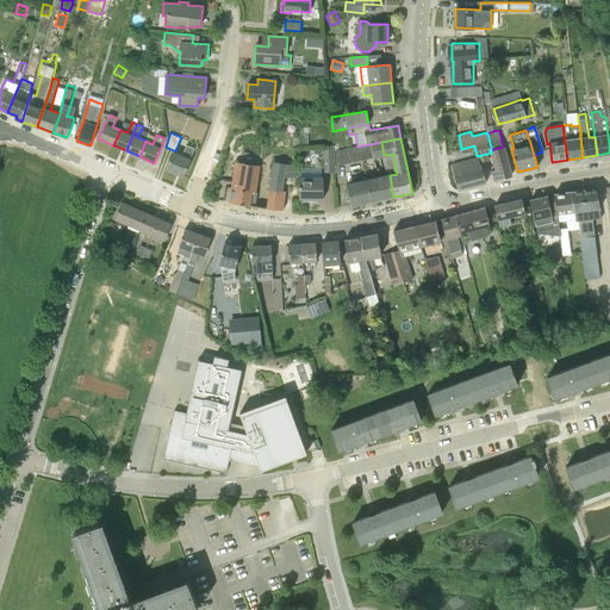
[(167,168),(184,175),(195,149),(187,145),(181,156),(174,153),(167,168)]
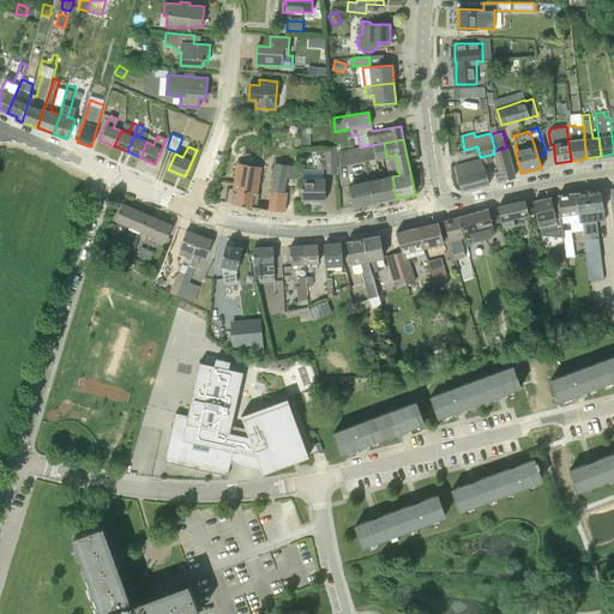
[(335,146),(326,146),(327,174),(337,173),(335,146)]
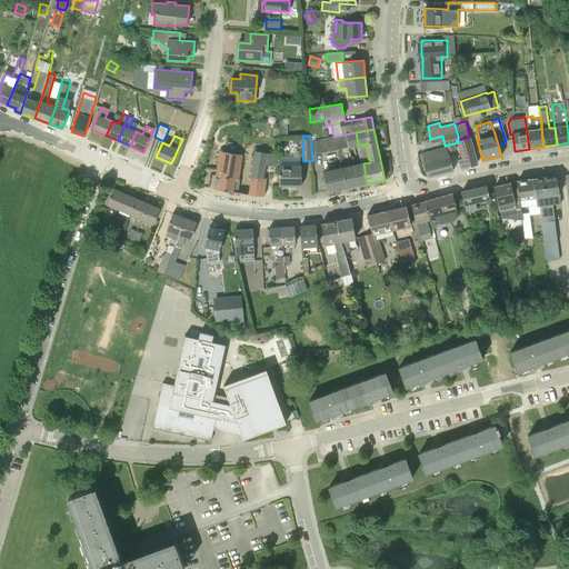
[(476,162),(469,137),(458,140),(457,140),(458,142),(462,159),(458,160),(461,168),(477,165),(476,162)]
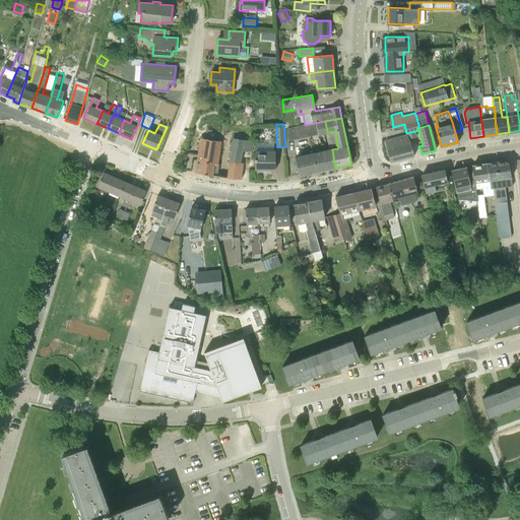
[(413,155),(409,139),(407,134),(386,140),(391,161),(413,155)]
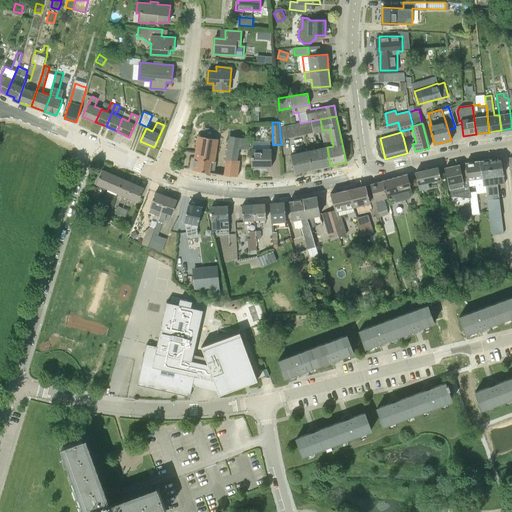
[(214,161),(218,139),(198,136),(193,170),(209,172),(211,161),(214,161)]
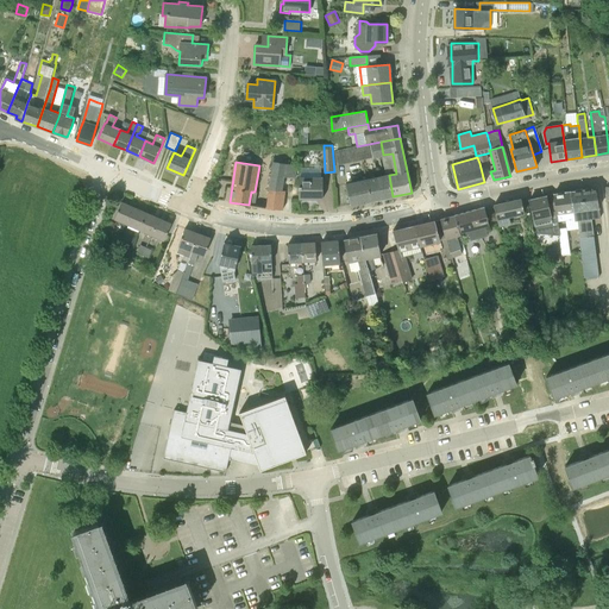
[(281,190),(283,177),(295,180),(296,165),(272,163),(267,208),(283,209),(286,192),(281,190)]
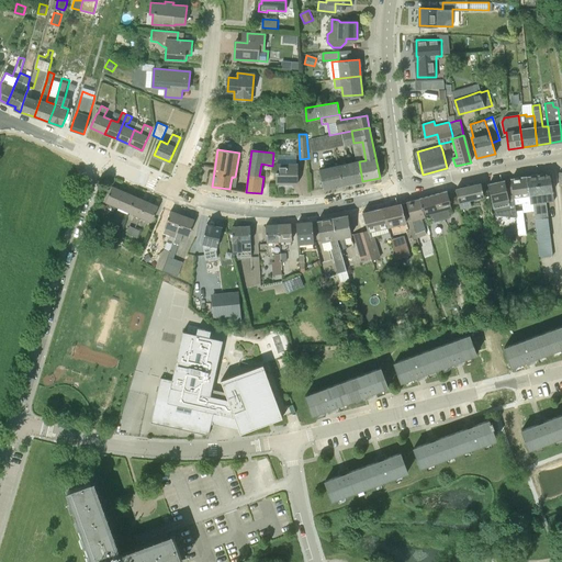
[(324,189),(362,181),(359,161),(319,169),(324,189)]
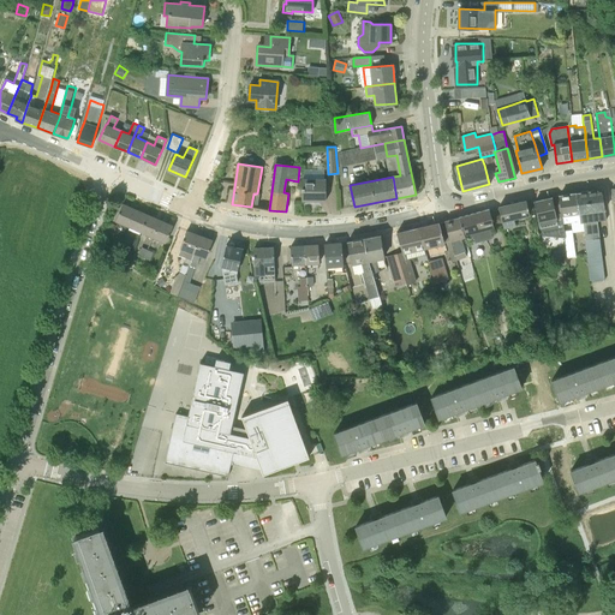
[(302,201),(326,201),(326,179),(302,179),(302,201)]
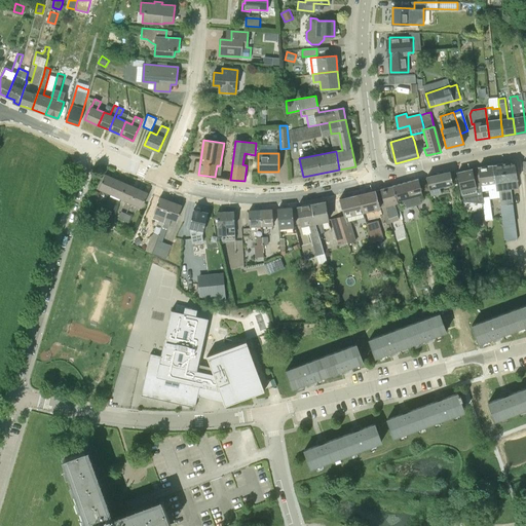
[(519,188),(515,162),(493,165),(493,164),(492,164),(495,182),(496,189),(496,191),(498,190),(500,204),(513,203),(511,189),(519,188)]
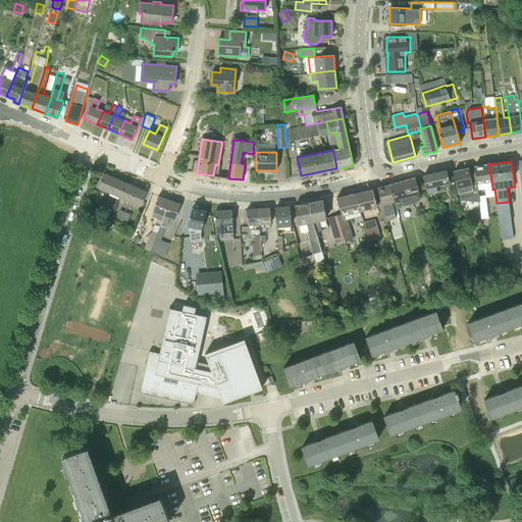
[(478,190),(492,188),(491,180),(488,163),(484,164),(475,166),(476,178),(478,190)]
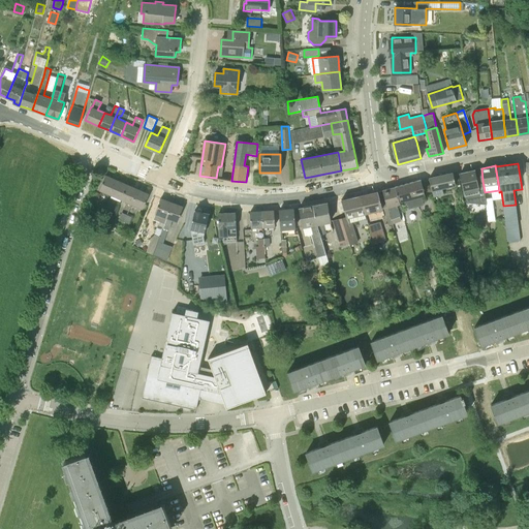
[(485,192),(483,181),(481,168),(460,174),(464,193),(466,203),(487,205),(486,198),(485,192)]
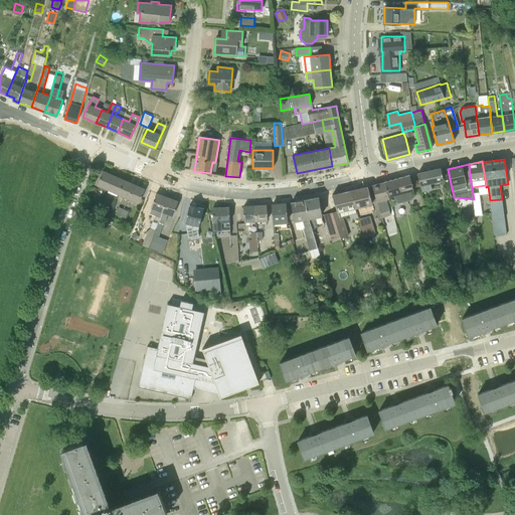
[(441,168),(417,173),(421,191),(432,188),(431,182),(444,179),(441,168)]
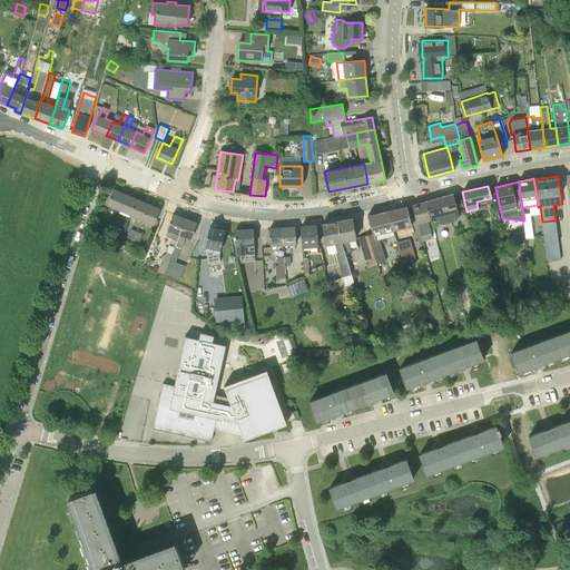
[(119,209),(126,194),(114,189),(107,204),(119,209)]
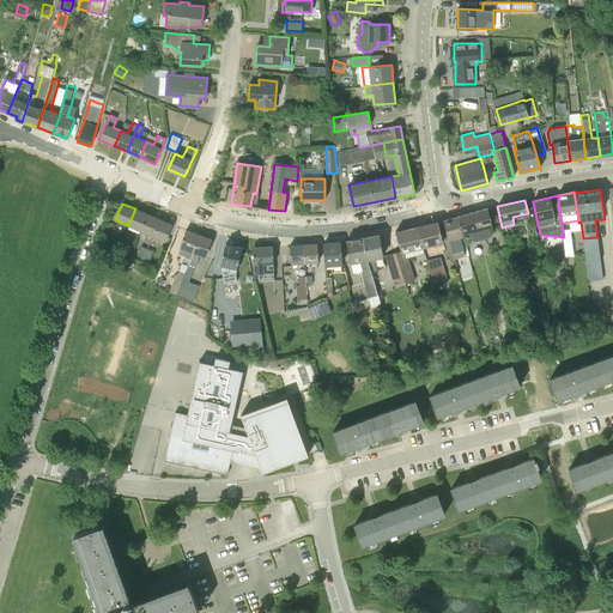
[(129,228),(140,232),(140,230),(147,214),(135,208),(128,225),(131,226),(129,228)]
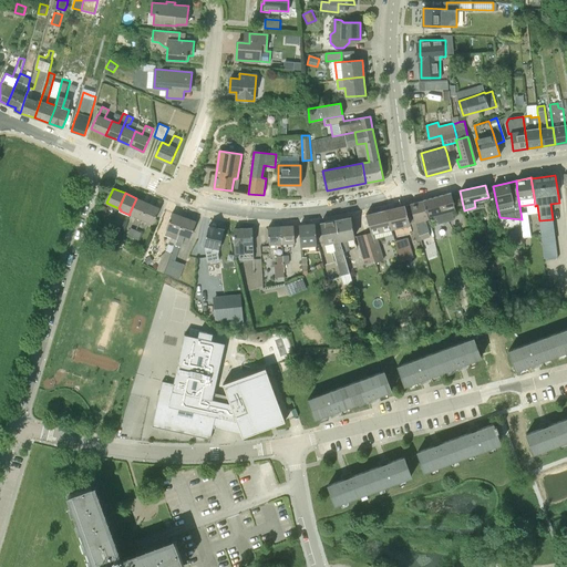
[(453,216),(452,209),(455,208),(451,193),(423,200),(429,218),(429,216),(435,214),(437,220),(440,222),(452,219),(453,216)]
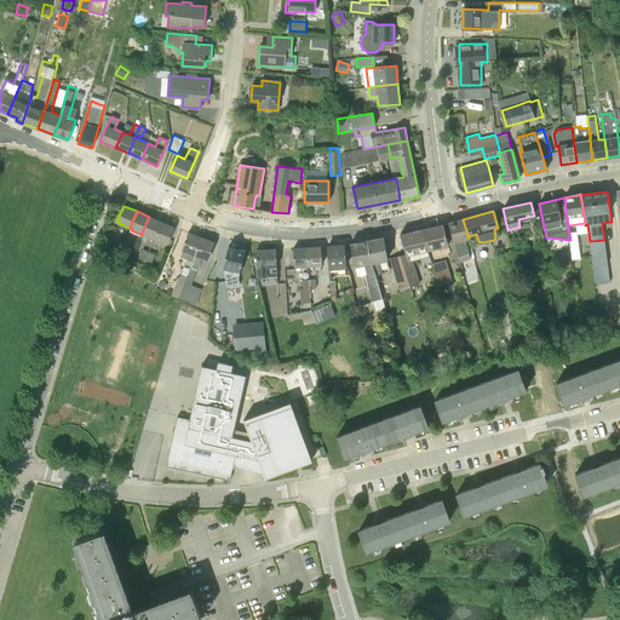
[(155,239),(162,222),(149,217),(142,233),(155,239)]
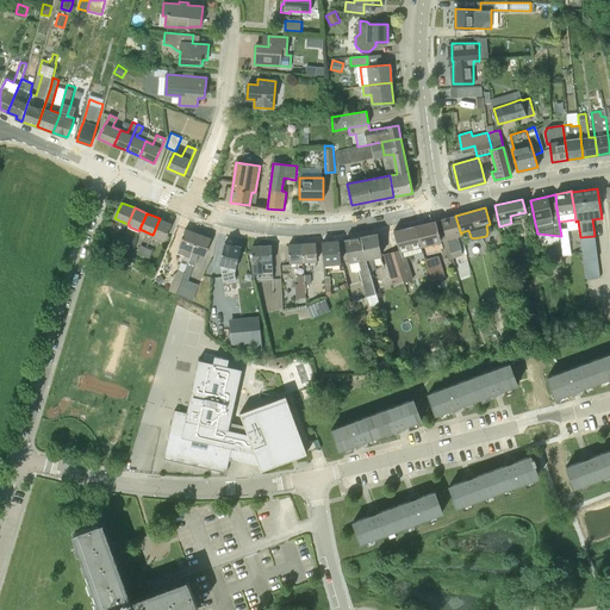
[(454,236),(461,235),(455,216),(441,219),(447,238),(453,259),(462,255),(458,240),(456,241),(454,236)]
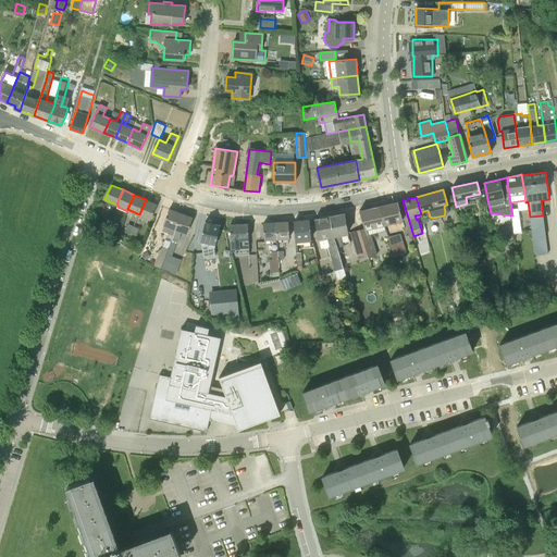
[(150,219),(157,205),(146,199),(139,214),(150,219)]
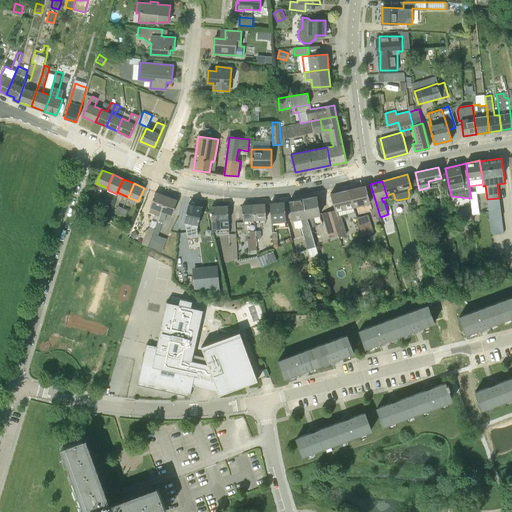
[(370,202),(366,187),(365,185),(348,189),(353,206),(370,202)]
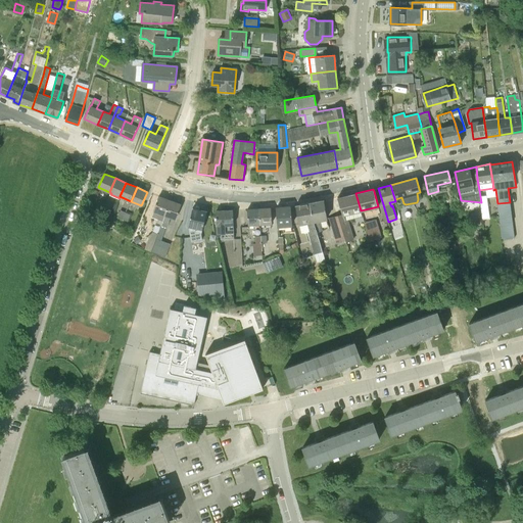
[(342,215),(344,215),(361,210),(355,193),(337,197),(342,215)]
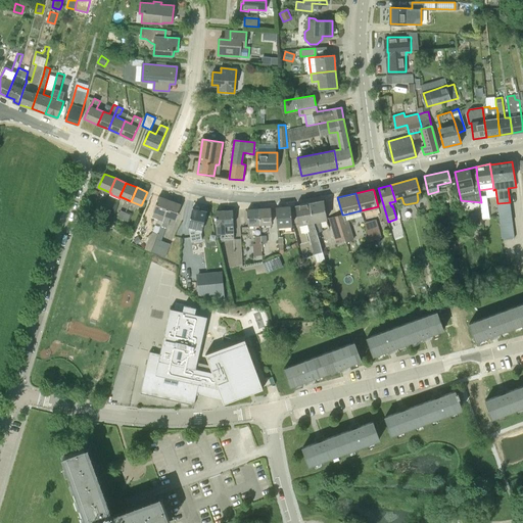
[(481,202),(482,210),(483,220),(490,219),(486,195),(480,196),(481,202)]
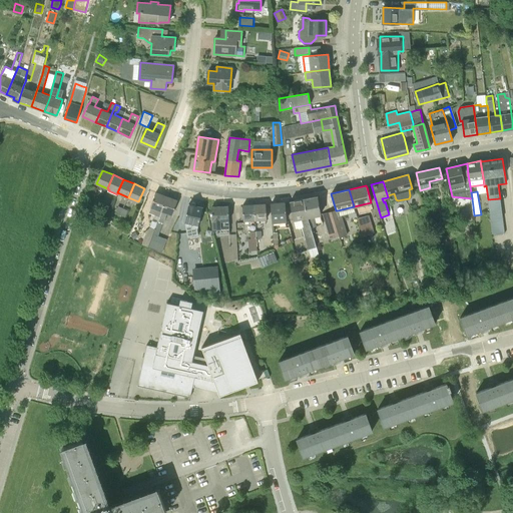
[(158,220),(166,196),(155,192),(150,206),(148,212),(154,214),(153,218),(158,220)]
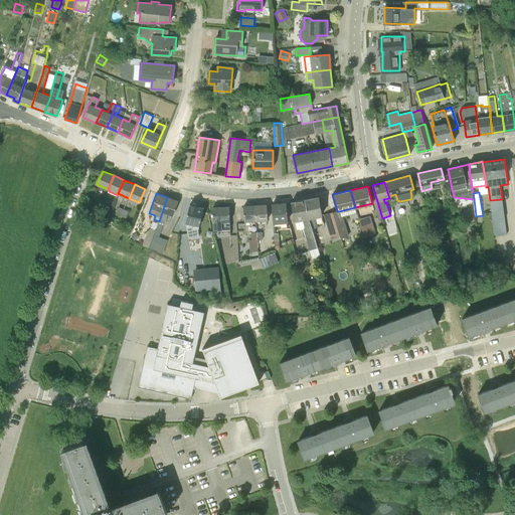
[(173,215),(178,201),(167,197),(159,221),(158,223),(150,248),(163,253),(168,240),(159,236),(164,223),(164,224),(168,213),(173,215)]
